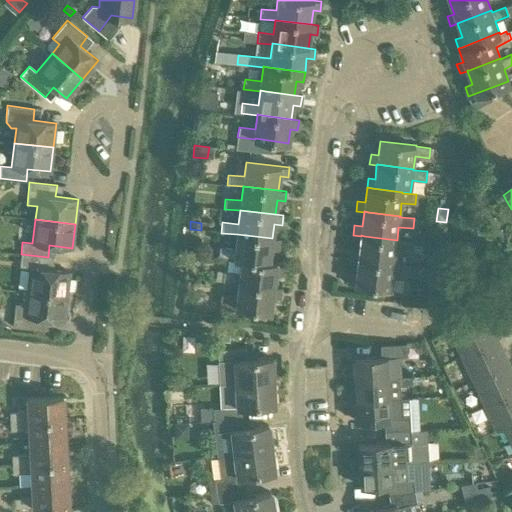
[(280,239),(272,238),(237,234),(235,248),(219,246),(218,256),(234,258),(234,259),(242,260),(242,258),(277,263),(278,262),(269,261),(271,248),(279,249),(280,239)]
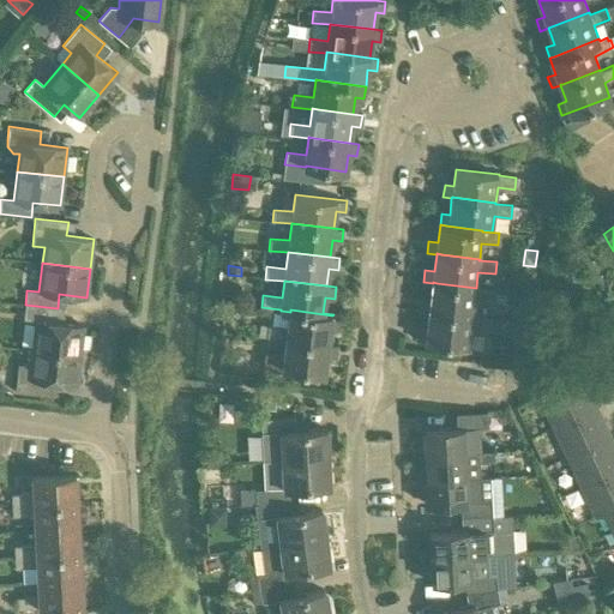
[(492,302),(493,290),(476,288),(437,283),(433,282),(433,283),(431,299),(422,298),(420,311),(429,312),(429,311),(432,312),(473,317),(474,300),(492,302)]
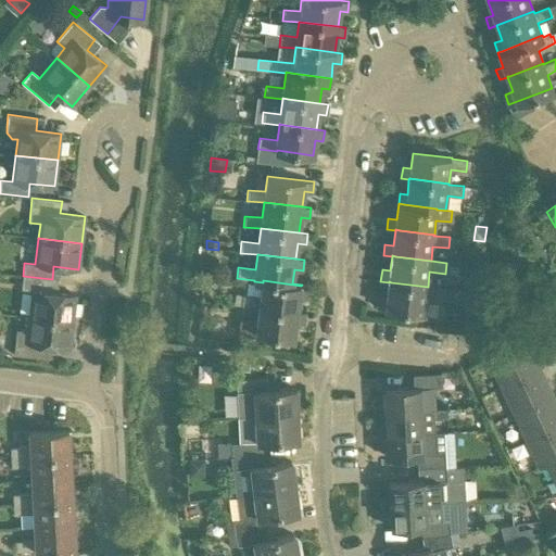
[(50,291),(52,279),(23,276),(21,289),(33,291),(29,316),(72,321),(75,294),(50,291)]
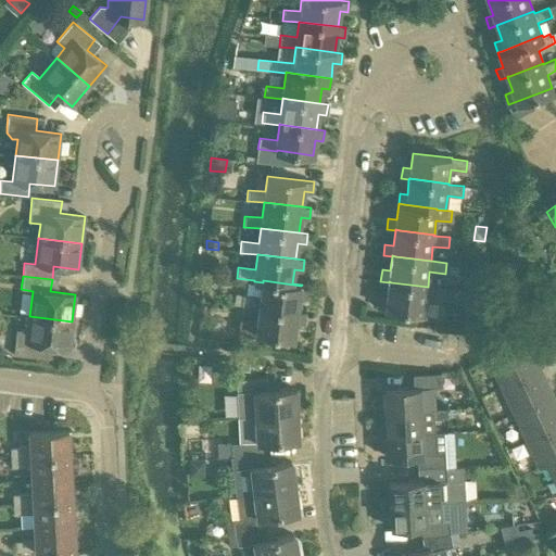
[(475,279),(474,292),(485,292),(487,280),(475,279)]
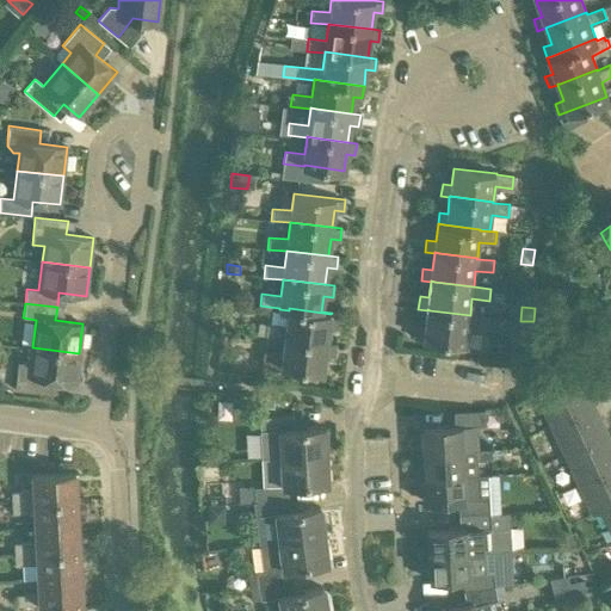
[(285,337),(327,343),(329,326),(339,327),(340,315),(331,314),(289,308),(289,310),(288,326),(266,323),(265,335),(285,338),(285,337)]
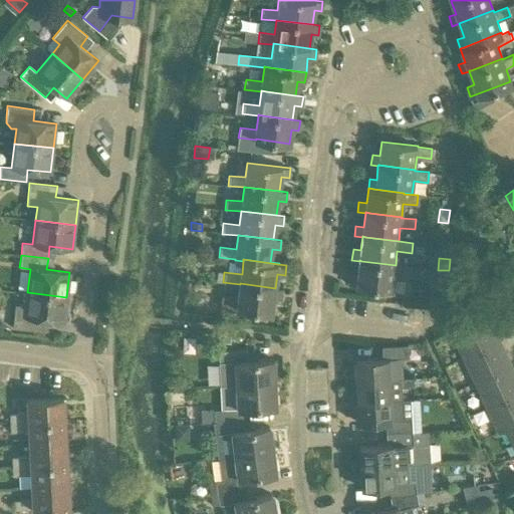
[(425,268),(396,265),(361,261),(359,260),(359,261),(357,274),(350,273),(348,283),(393,289),(394,276),(424,279),(425,268)]
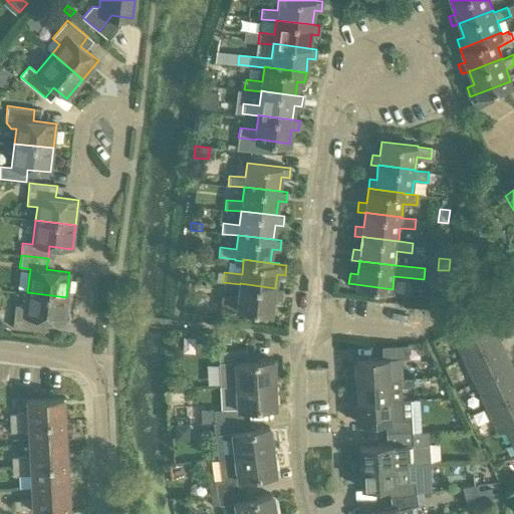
[(283,289),(275,288),(240,283),(240,284),(239,297),(221,296),(220,306),(238,308),(272,312),(274,298),(282,299),(283,289)]
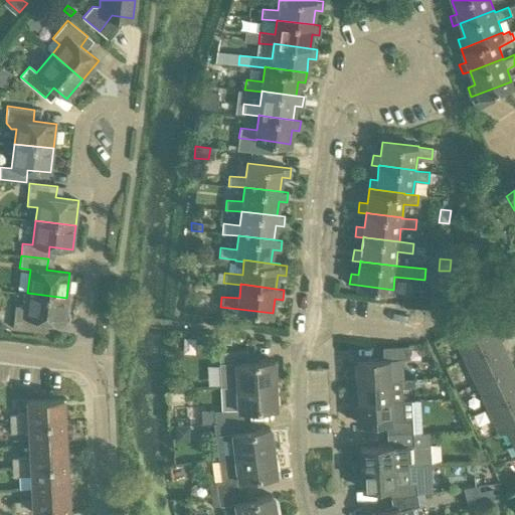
[(63,321),(66,298),(27,293),(25,307),(15,305),(12,329),(38,332),(40,319),(63,321)]
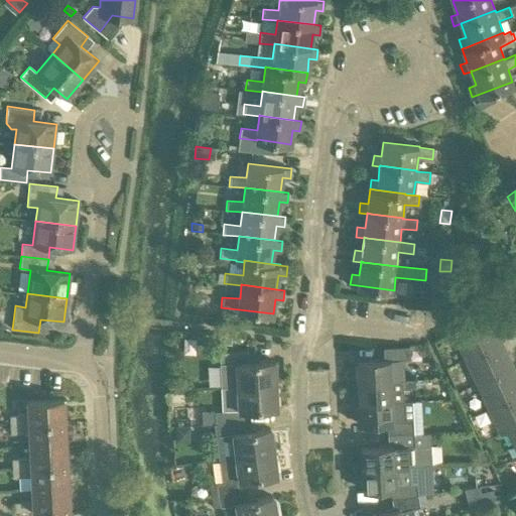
[(466,359),(502,341),(490,314),(453,332),(466,359)]
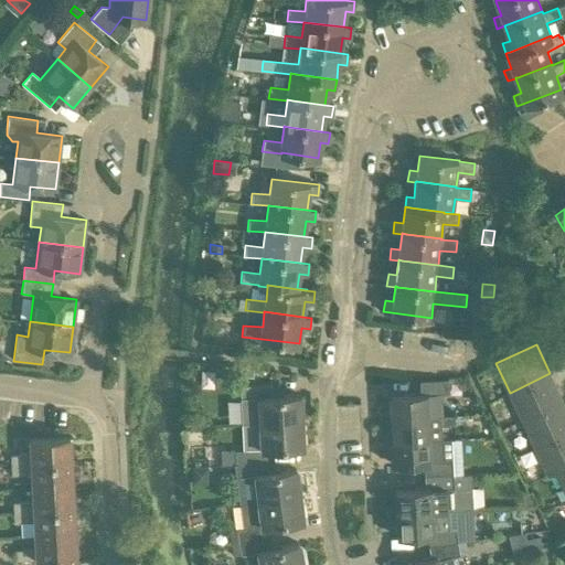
[(522,419),(563,401),(550,373),(510,393),(522,419)]
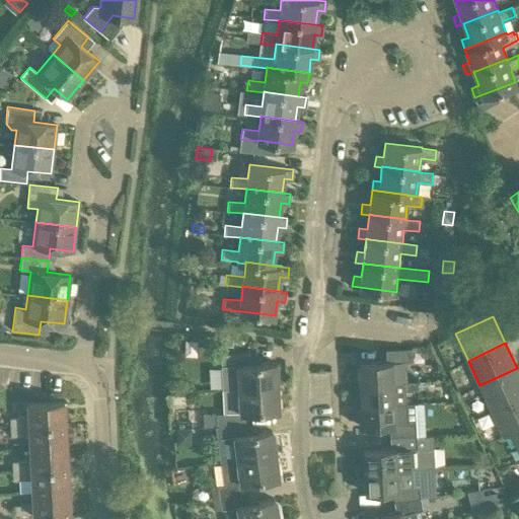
[(385,361),(359,362),(360,383),(393,381),(392,362),(412,362),(412,349),(385,350),(385,361)]
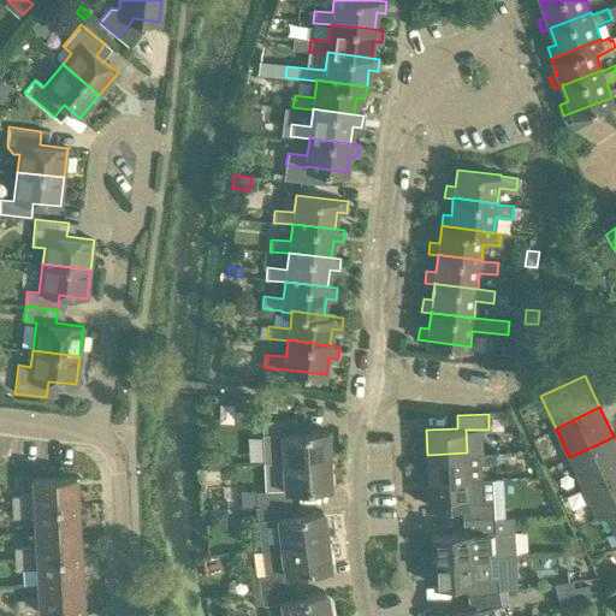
[(294,419),(261,421),(264,463),(283,462),(283,461),(329,458),(326,431),(295,432),(294,419)]
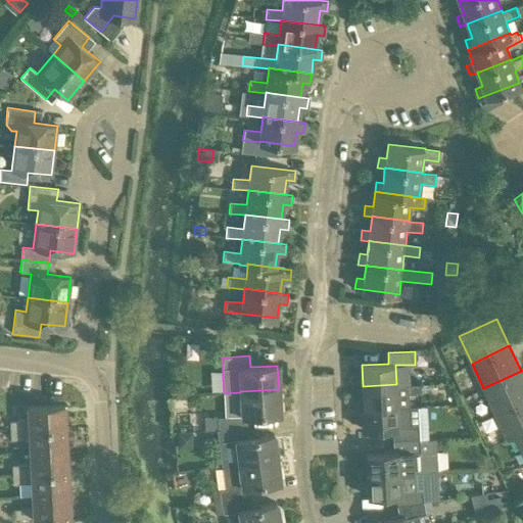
[(495,414),(522,400),(522,375),(521,371),(483,388),(495,414)]
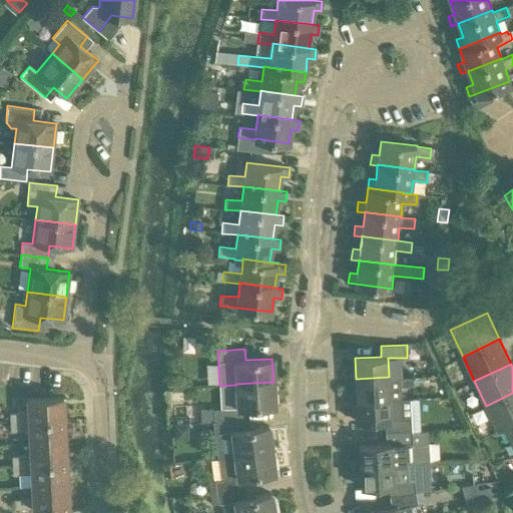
[(357,399),(400,397),(400,387),(413,386),(413,378),(402,379),(401,377),(389,377),(356,379),(356,391),(351,391),(352,400),(354,400),(357,400),(357,399)]
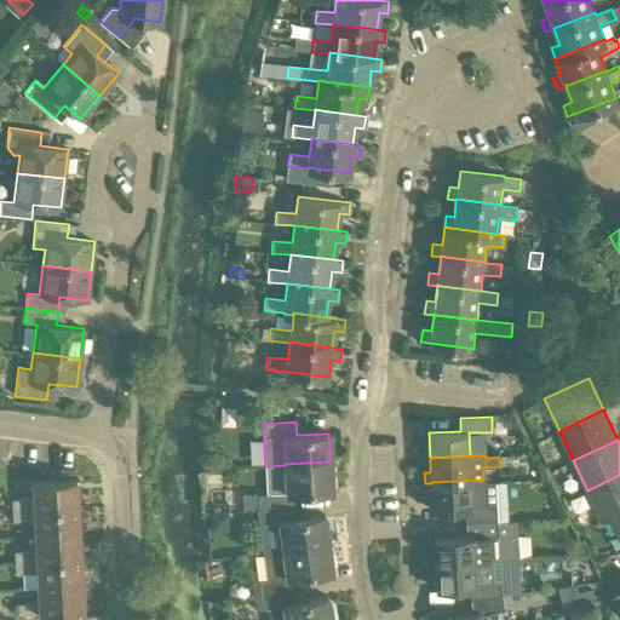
[(285,465),(286,493),(257,494),(258,510),(291,505),(290,493),(332,491),(331,461),(285,464),(285,465)]
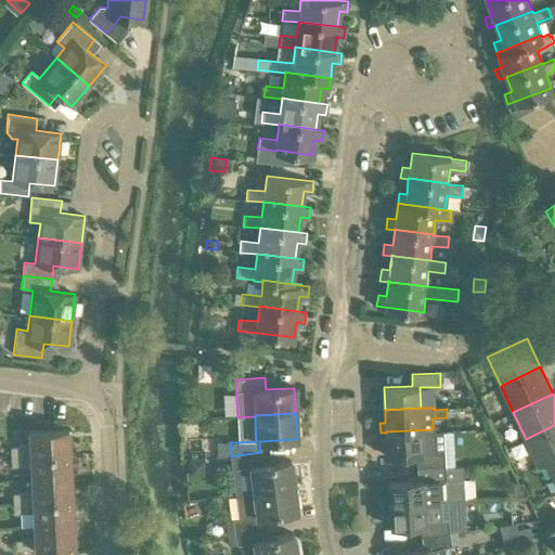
[(546,461),(554,456),(554,425),(526,439),(539,466),(546,462),(546,461)]
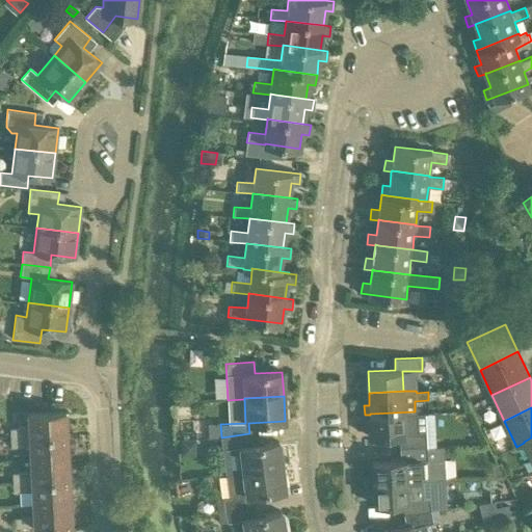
[(425,435),(416,435),(415,411),(370,414),(370,415),(371,435),(399,434),(400,449),(425,448),(425,435)]
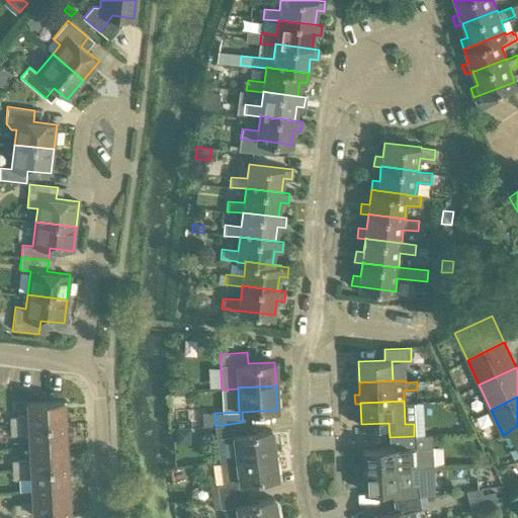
[(9,427),(64,424),(63,402),(27,403),(27,416),(9,417),(9,427)]
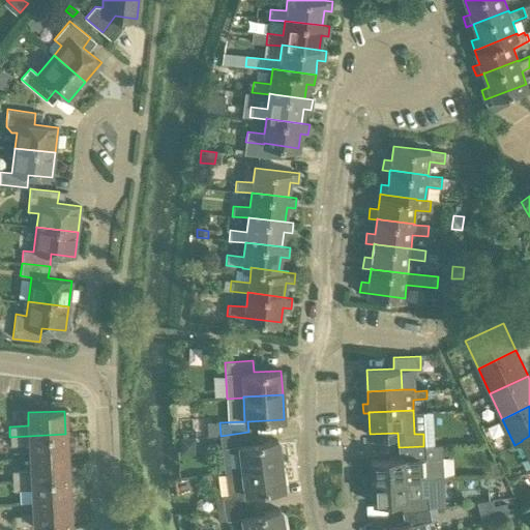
[(223,446),(239,444),(242,468),(281,463),(277,439),(251,443),(248,432),(221,436),(223,446)]
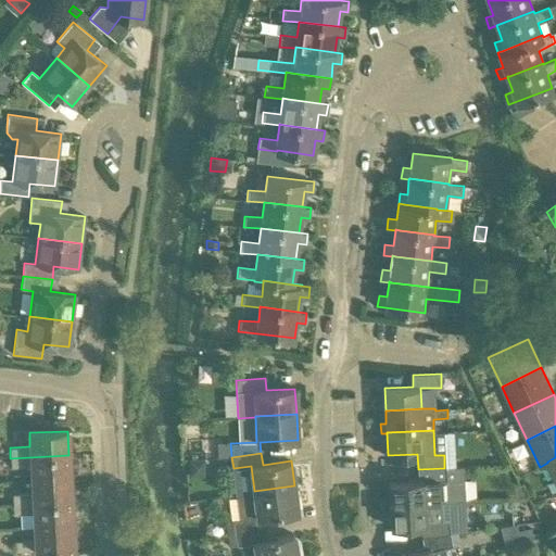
[(32,480),(70,478),(68,455),(10,458),(10,468),(30,467),(32,480)]
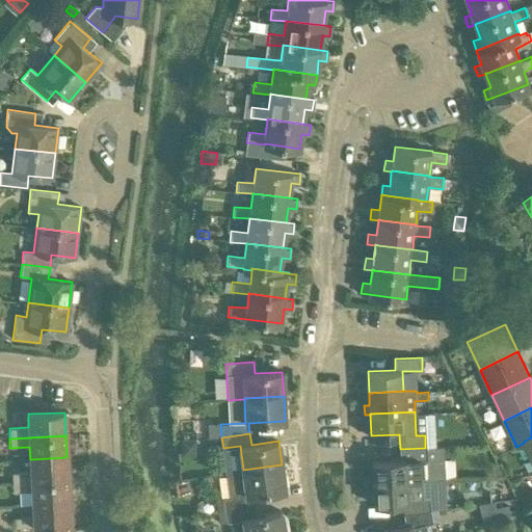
[(400,460),(372,461),(373,482),(420,480),(420,481),(434,480),(433,459),(444,459),(443,447),(425,448),(400,449),(400,460)]
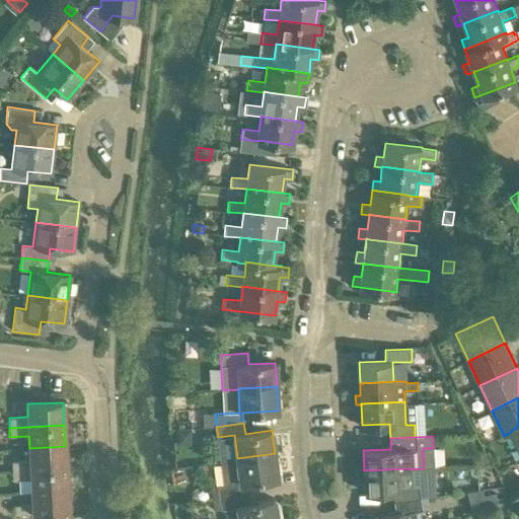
[(12,470),(66,467),(65,446),(29,448),(29,460),(11,461),(12,470)]
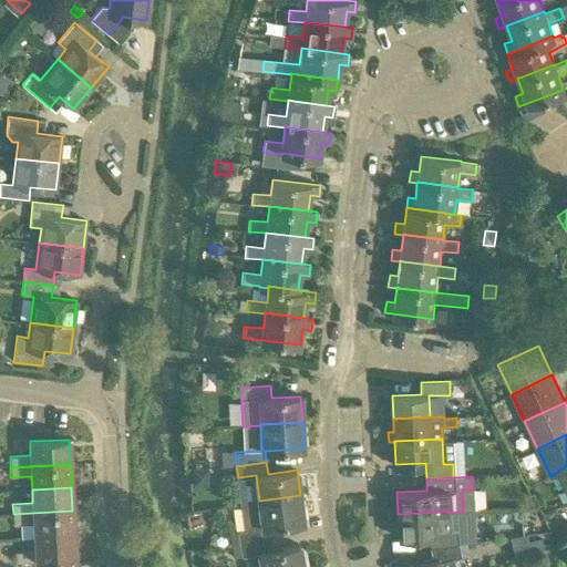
[(245,531),(236,533),(239,545),(269,538),(267,527),(303,522),(300,495),(259,501),(259,503),(241,505),(245,531)]
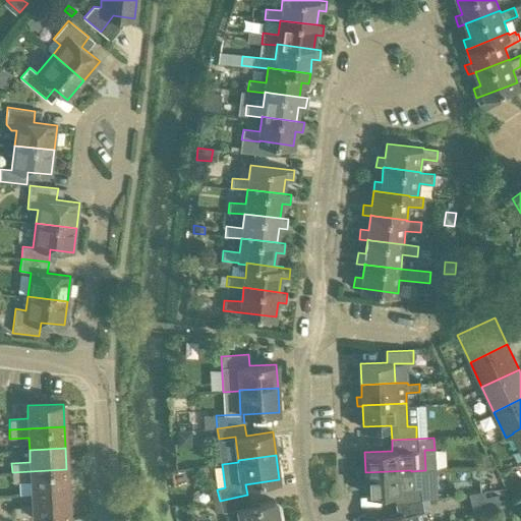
[(32,494),(68,491),(66,469),(12,472),(12,481),(31,480),(32,494)]
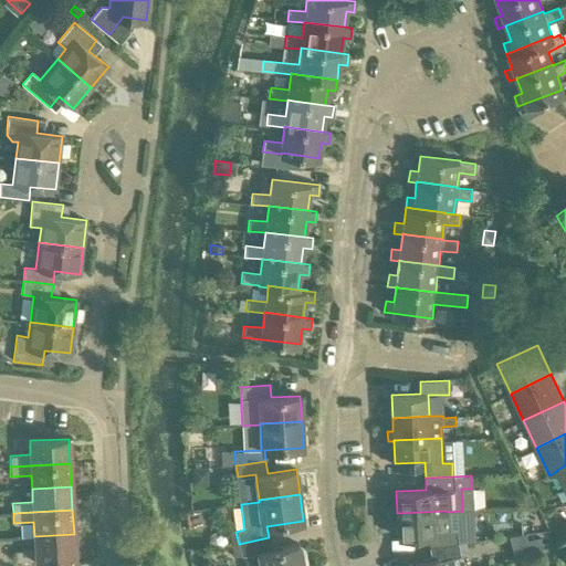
[(457,544),(458,544),(456,532),(448,532),(447,512),(447,511),(397,513),(397,536),(427,535),(428,546),(457,544)]
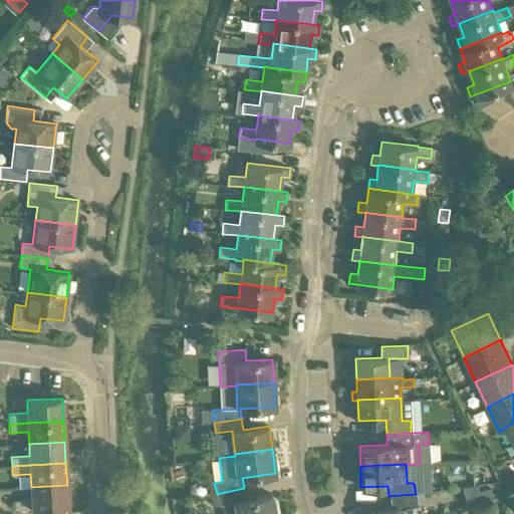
[(67,485),(31,487),(31,499),(13,500),(14,510),(68,507),(67,485)]
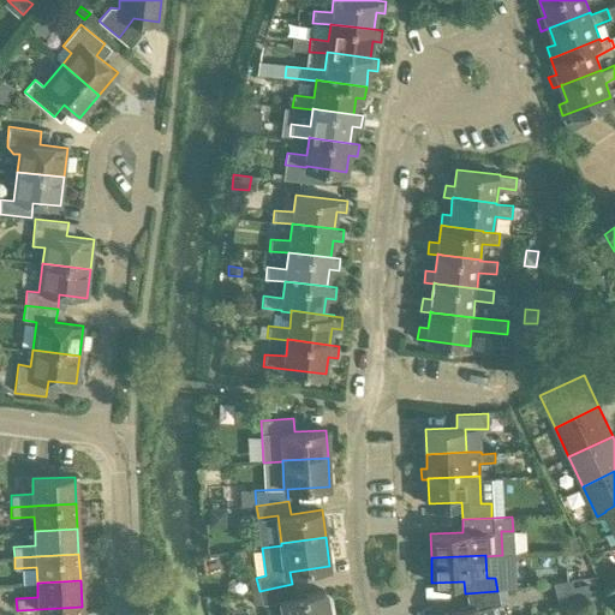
[(590,596),(587,583),(573,586),(577,601),(590,596)]
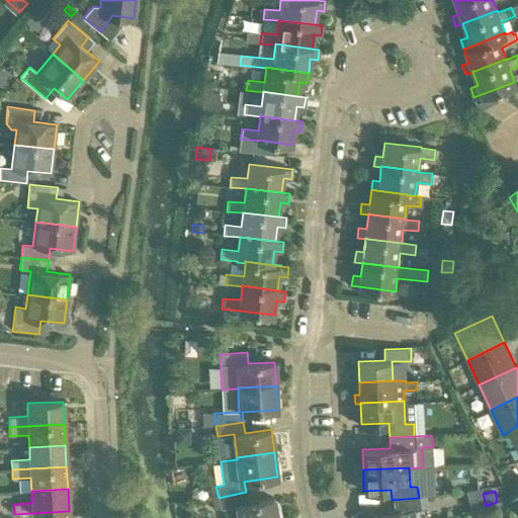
[(219,498),(221,509),(237,506),(239,517),(281,517),(278,502),(273,501),(273,498),(248,503),(246,492),(219,498)]
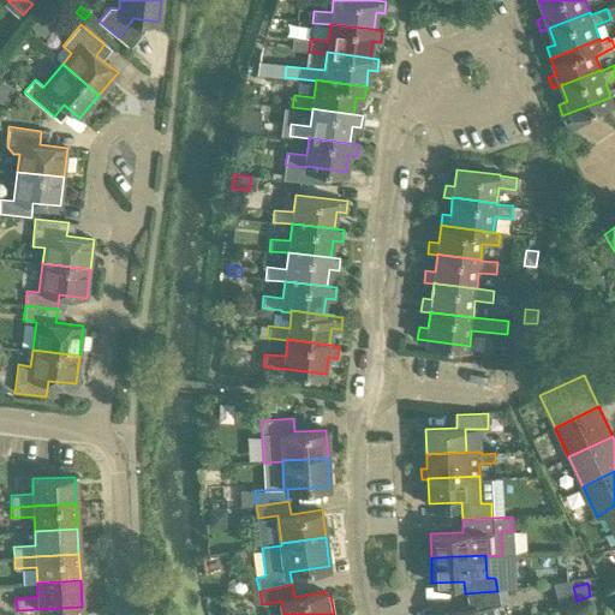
[(493,614),(491,607),(500,604),(497,591),(496,591),(465,593),(467,607),(435,614),(493,614)]
